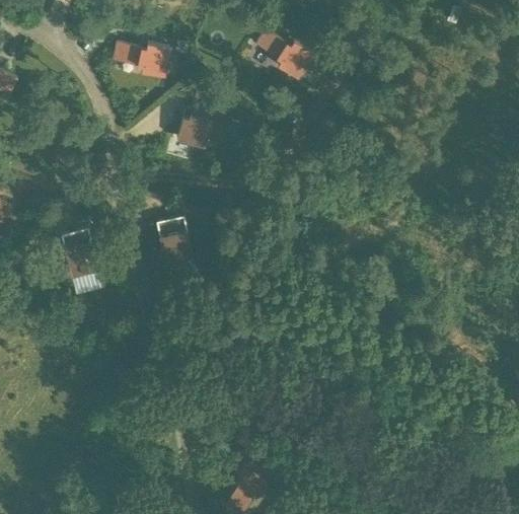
[(156,47),(113,33),(103,64),(147,77),(156,47)]
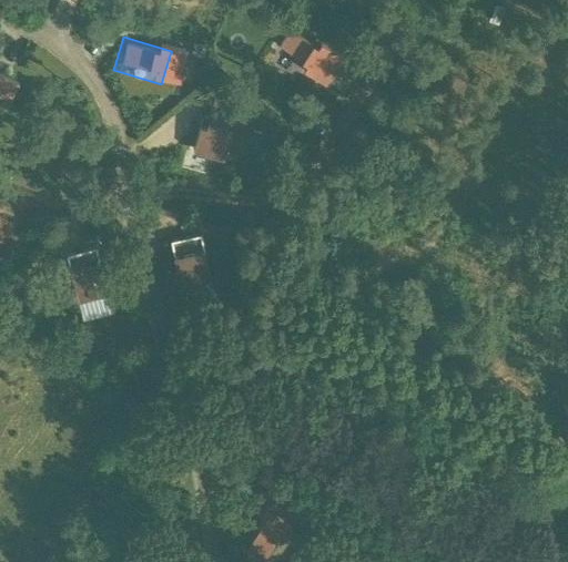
[(322,73),(280,46),(262,72),(304,101),(322,73)]
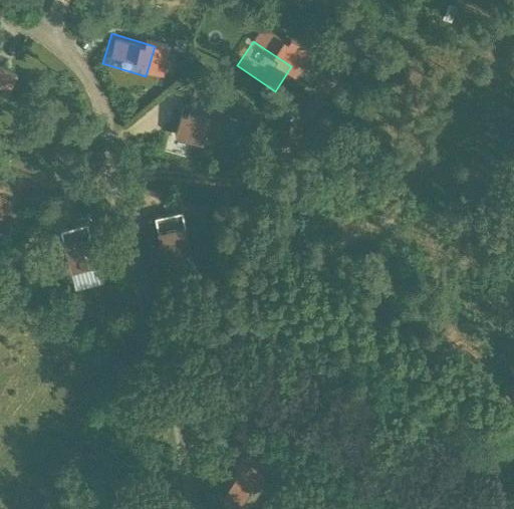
[(176,42),(173,54),(183,56),(186,44),(176,42)]
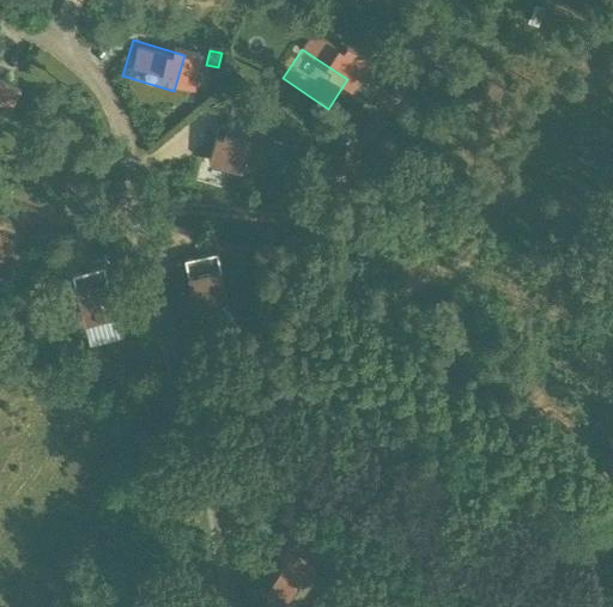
[(0,109),(13,87),(0,78),(0,109)]
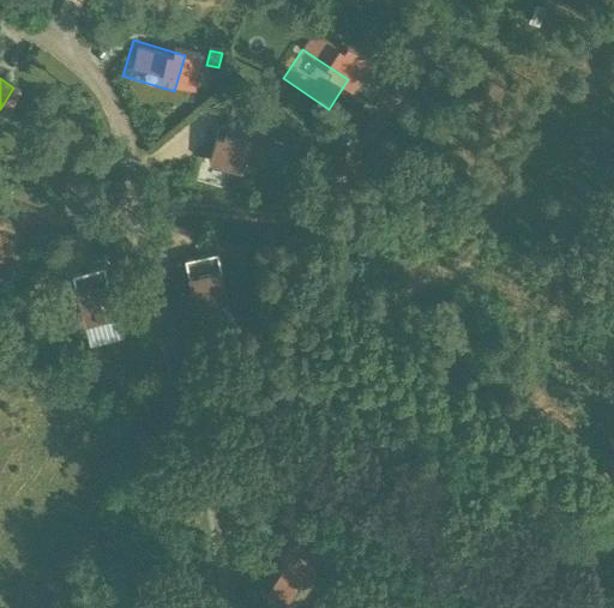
[(244,145),(254,112),(233,106),(226,132),(220,130),(209,163),(242,174),(251,146),(244,145)]
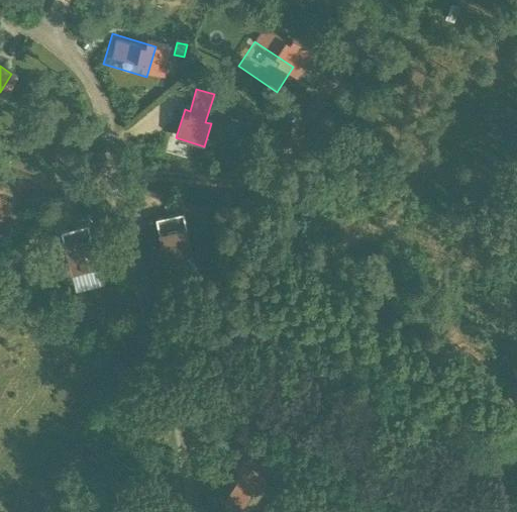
[(0,220),(2,222),(12,207),(0,199),(0,220)]
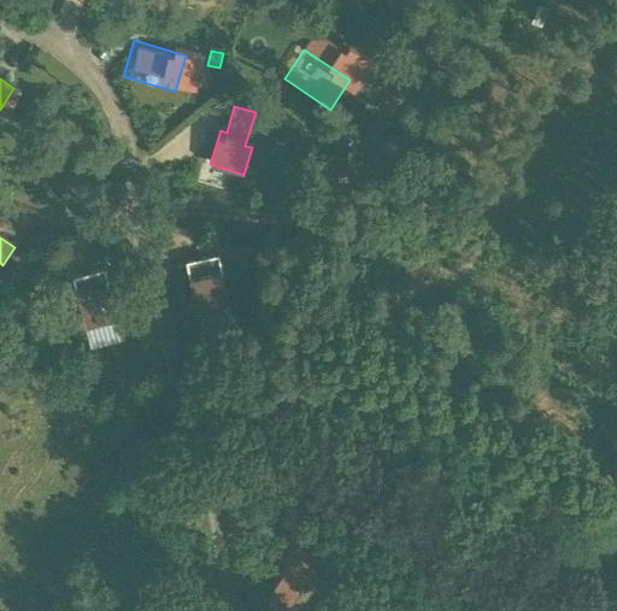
[(197,313),(229,307),(219,257),(186,263),(197,313)]
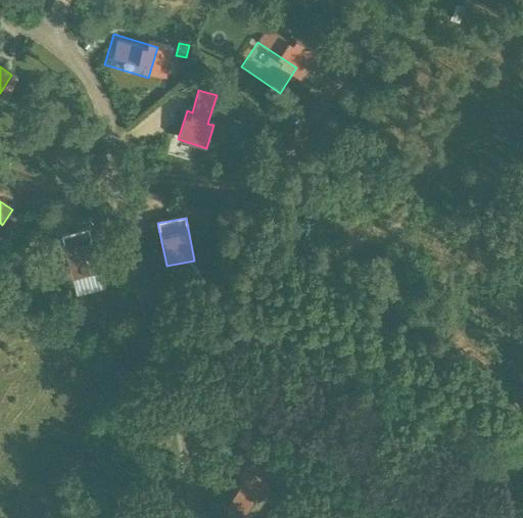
[(73,279),(100,272),(89,229),(61,236),(73,279)]
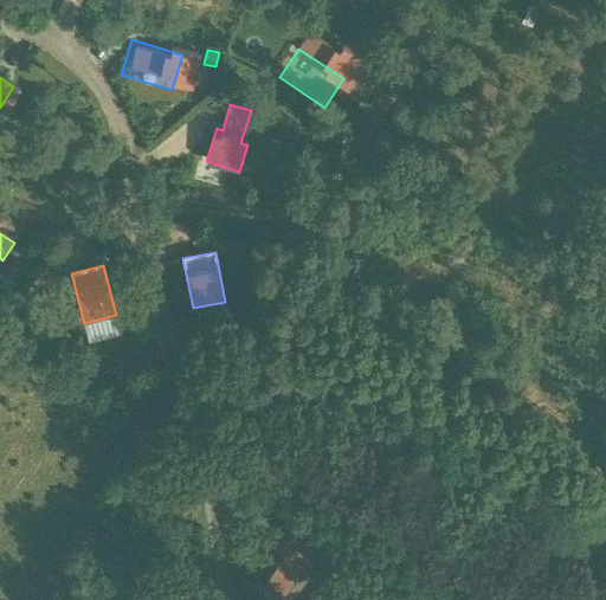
[(84,344),(117,337),(113,318),(79,327),(84,344)]
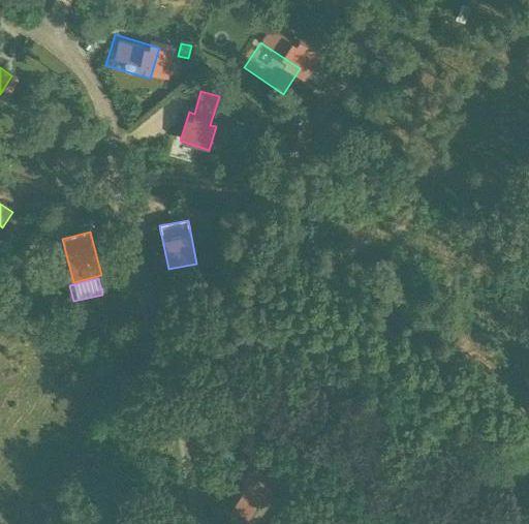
[(263,506),(279,481),(254,465),(242,485),(246,488),(231,514),(247,523),(259,503),(263,506)]
